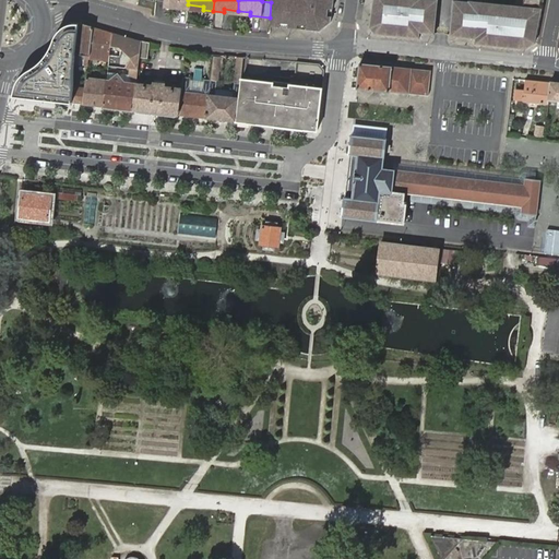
[(271,0),(271,2),(270,18),(269,26),(298,28),(299,25),(309,25),(309,30),(318,31),(330,23),(331,18),(326,16),(328,9),(332,10),(332,4),(329,3),(329,0),(271,0)]
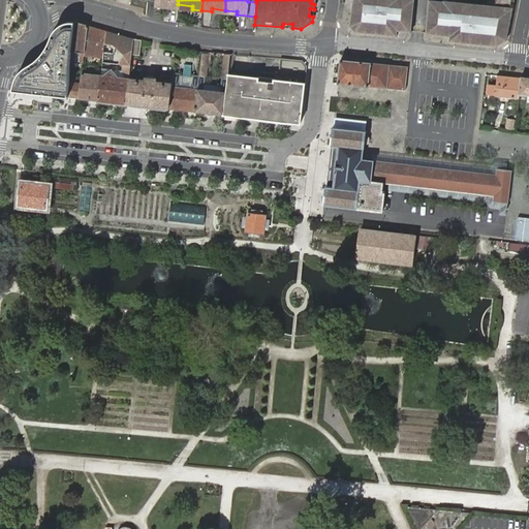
[(351,0),(348,26),(351,30),(394,35),(395,29),(409,30),(411,0),(351,0)]
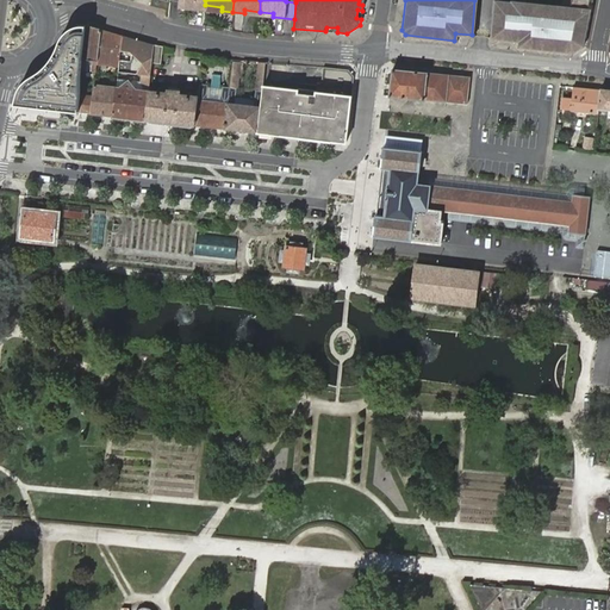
[(568,0),(568,4),(531,0),(491,0),(489,36),(516,39),(515,48),(564,54),(572,55),(583,48),(592,0),(568,0)]
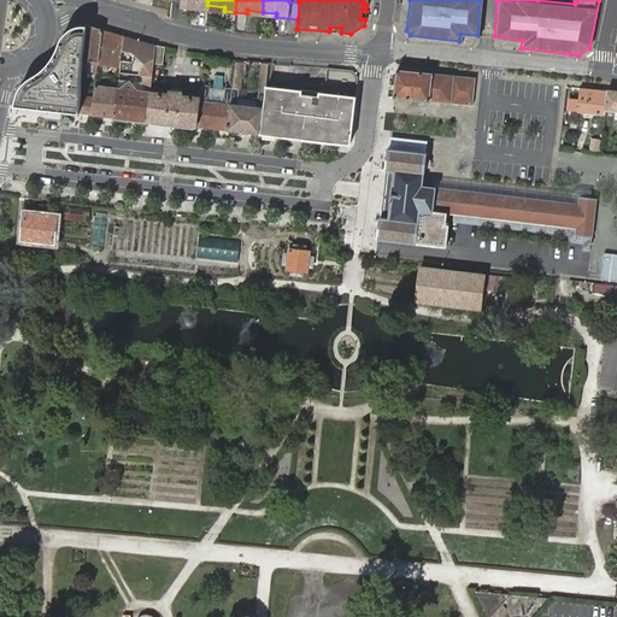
[(69,111),(80,113),(82,97),(82,76),(83,69),(88,25),(82,25),(76,27),(71,29),(66,33),(63,37),(60,42),(57,50),(52,59),(47,65),(41,71),(36,75),(30,78),(25,82),(22,86),(18,92),(17,98),(16,106),(69,111)]
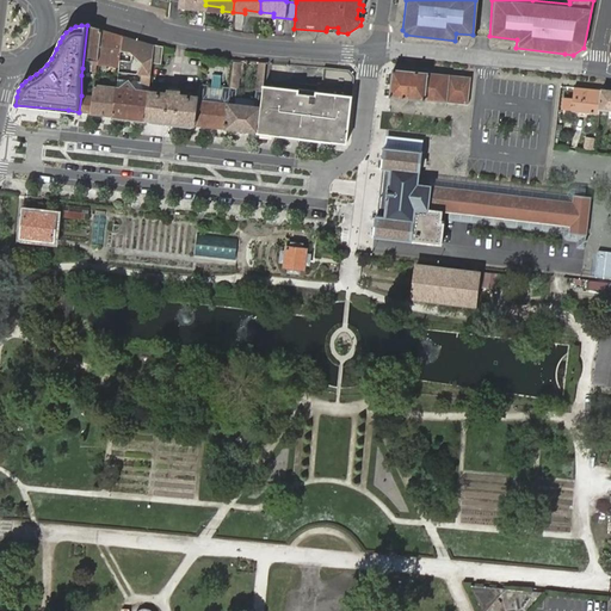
[(97,71),(102,30),(87,25),(82,68),(97,71)]
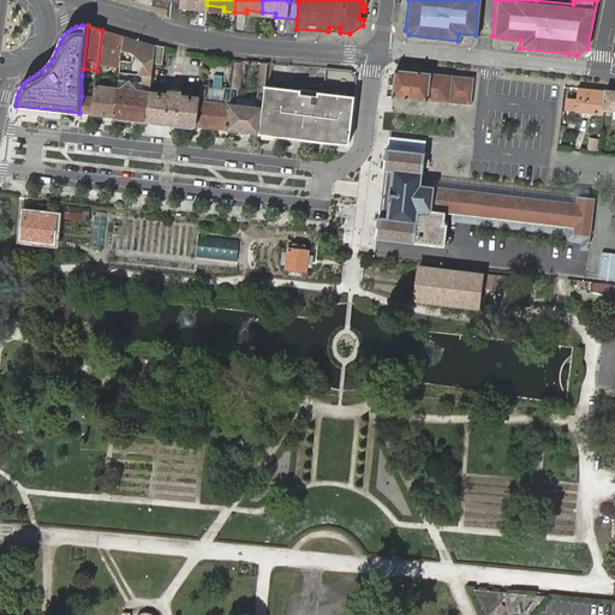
[(123,36),(102,30),(97,71),(96,73),(101,75),(101,65),(119,66),(120,63),(120,58),(121,51),(123,36)]
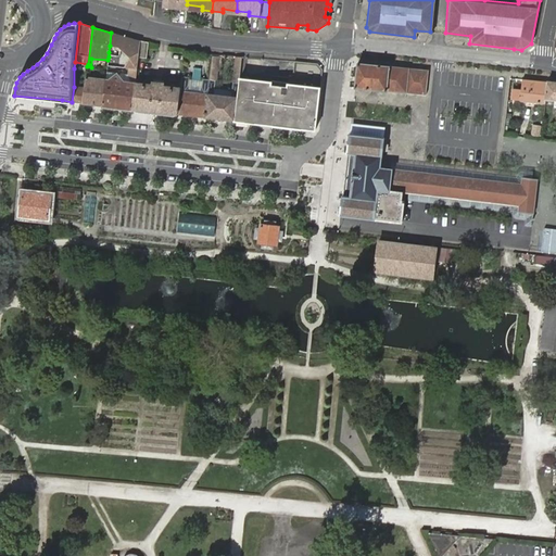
[(131,38),(111,33),(110,46),(130,49),(131,38)]
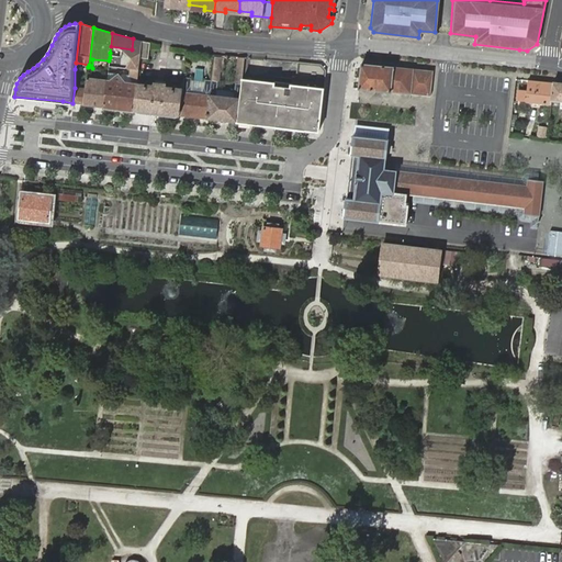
[(142,41),(133,38),(132,49),(128,76),(138,77),(139,57),(142,41)]
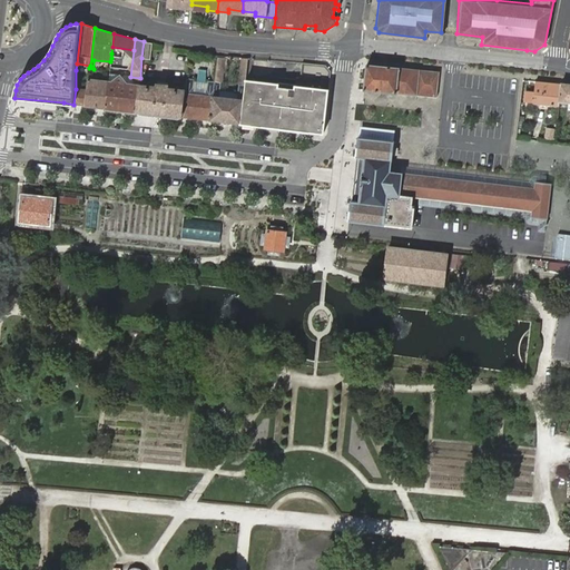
[(151,42),(144,41),(141,58),(150,59),(151,42)]
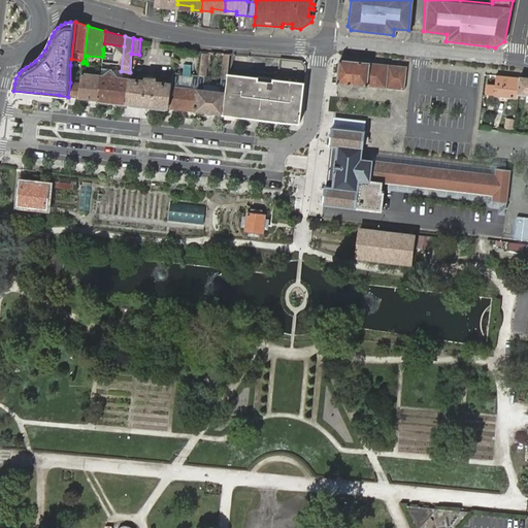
[(204,76),(199,75),(195,111),(223,114),(226,78),(227,73),(229,54),(223,53),(219,91),(203,90),(204,76)]
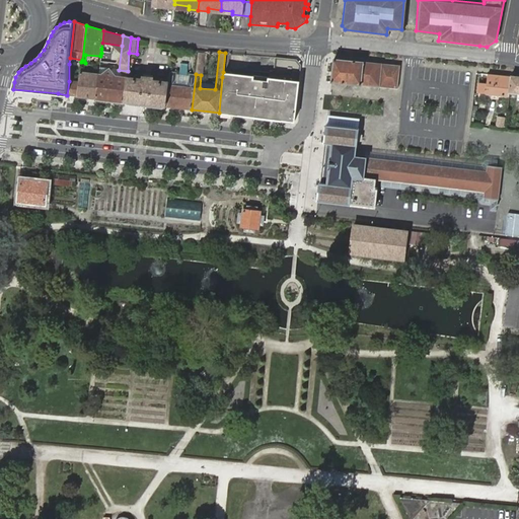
[(297,99),(300,64),(297,59),(293,59),(276,57),(274,77),(272,96),(297,99)]
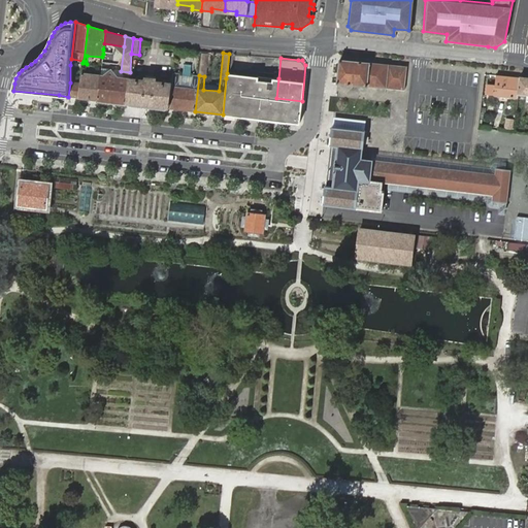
[(404,91),(407,66),(340,60),(337,84),(404,91)]
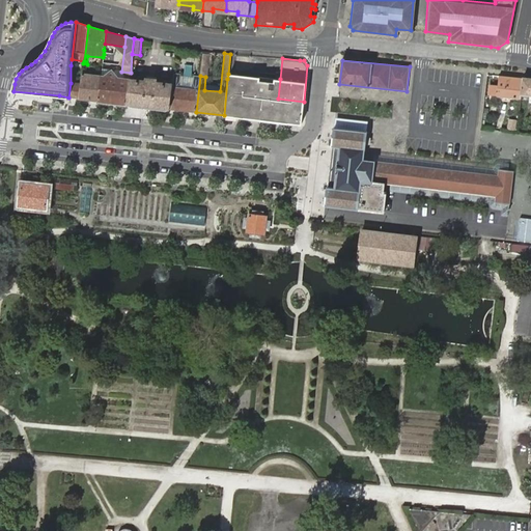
[(114,77),(130,79),(131,73),(121,72),(114,71),(114,74),(114,77)]
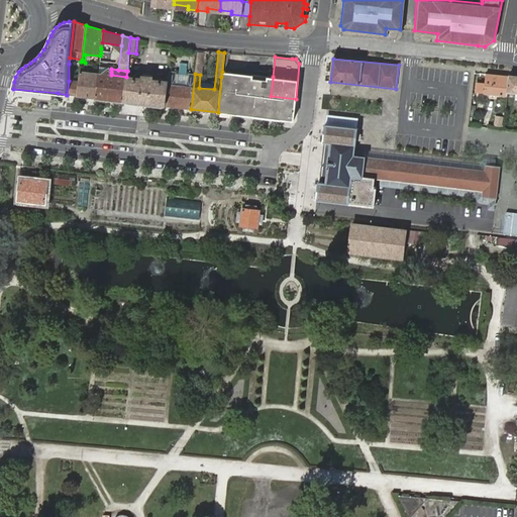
[(98,74),(96,98),(123,101),(126,77),(111,75),(111,72),(105,71),(104,75),(98,74)]
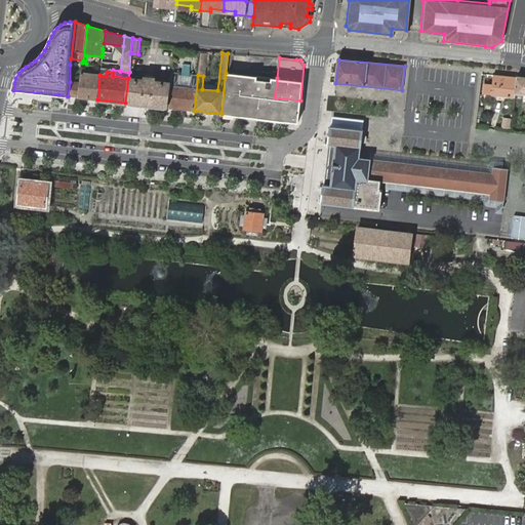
[(81,73),(80,83),(79,97),(97,99),(99,75),(81,73)]
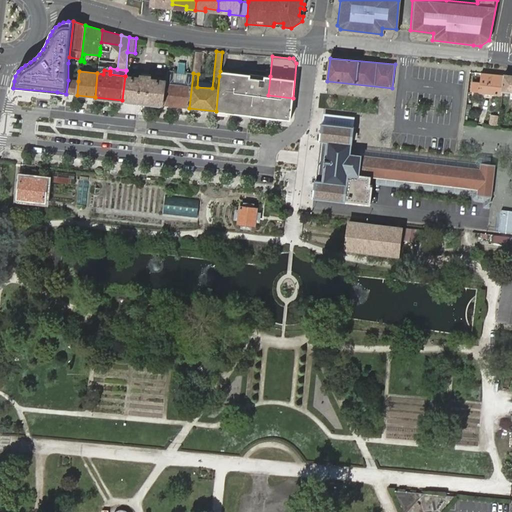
[(174,71),(168,71),(166,81),(164,105),(189,108),(193,73),(186,73),(185,85),(173,84),(174,71)]
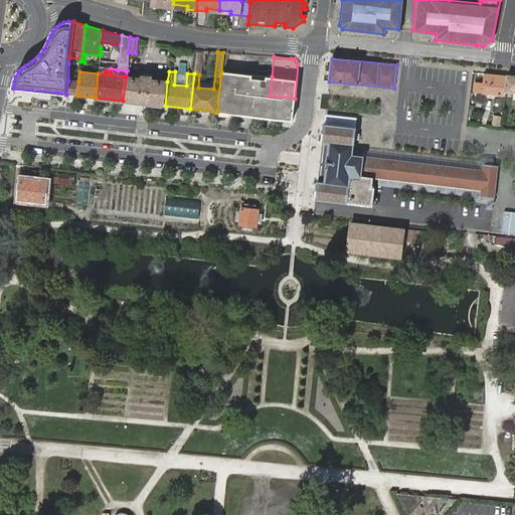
[(187,73),(175,71),(174,84),(186,86),(187,73)]
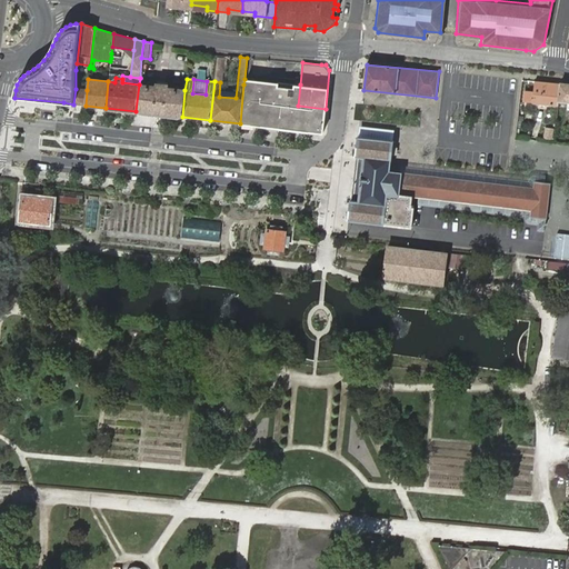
[(298,106),(300,85),(278,82),(278,83),(245,79),(243,85),(240,123),(296,129),(298,106)]
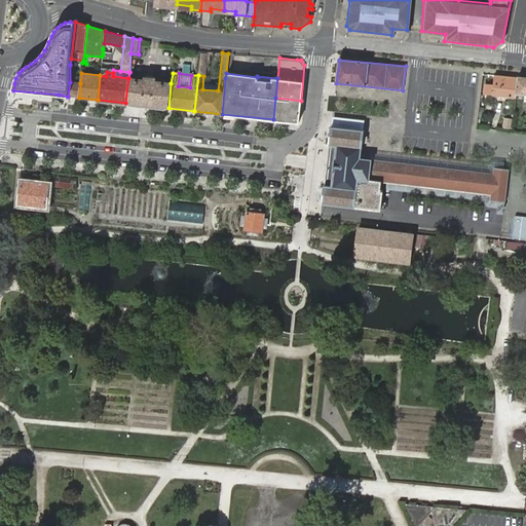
[(516,94),(518,77),(494,75),(493,85),(486,84),(484,95),(492,96),(516,99),(516,94)]
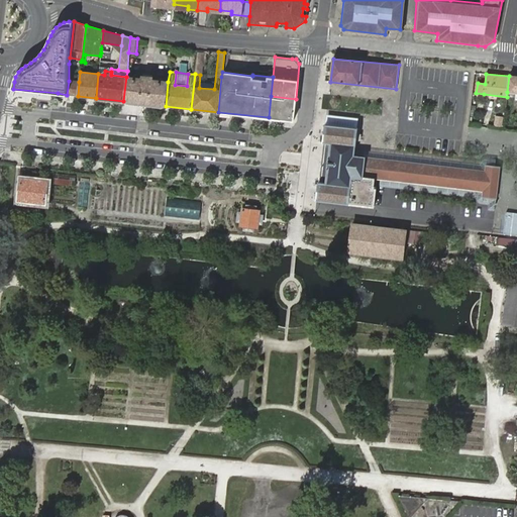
[(126,77),(123,101),(166,106),(168,82),(151,80),(152,75),(147,75),(147,77),(142,77),(142,79),(126,77)]
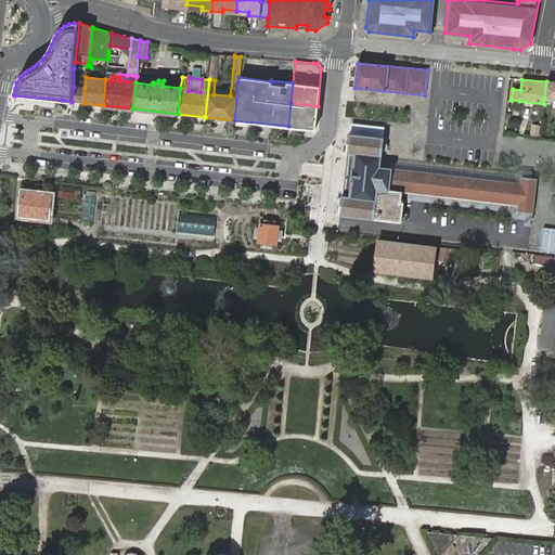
[(554,99),(554,82),(546,81),(544,99),(554,99)]
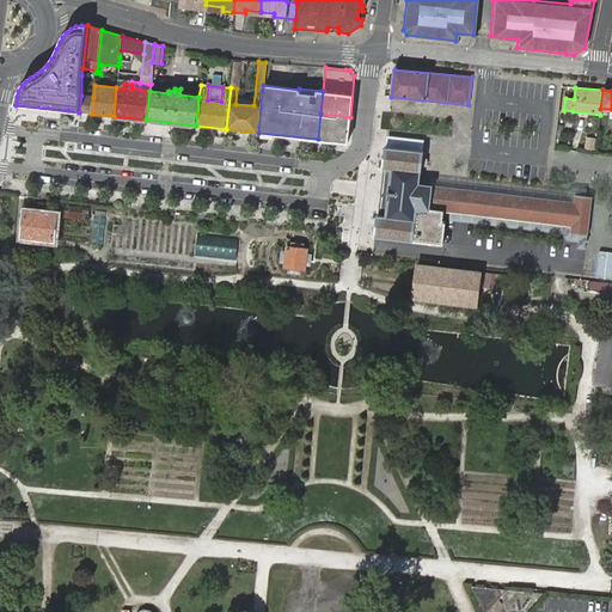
[(93,97),(81,96),(79,112),(92,114),(93,97)]
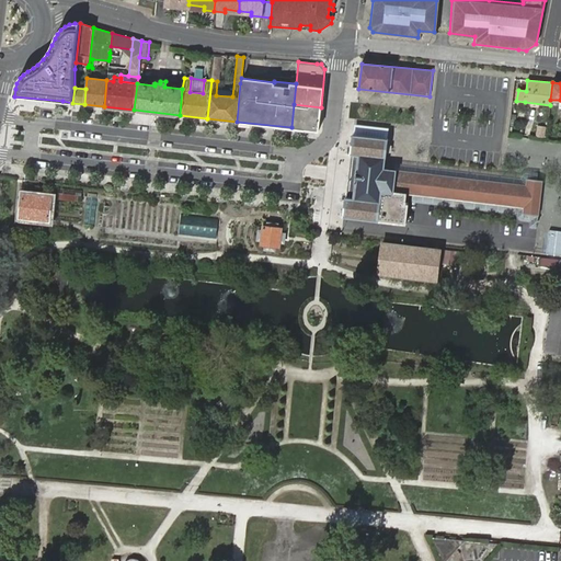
[(294,104),(292,127),(319,130),(321,107),(294,104)]
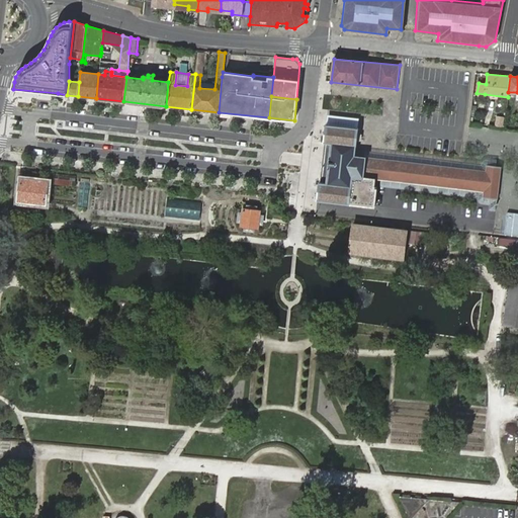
[(349,204),(352,176),(354,156),(356,137),(357,128),(326,124),(324,143),(331,144),(327,183),(320,182),(318,200),(349,204)]
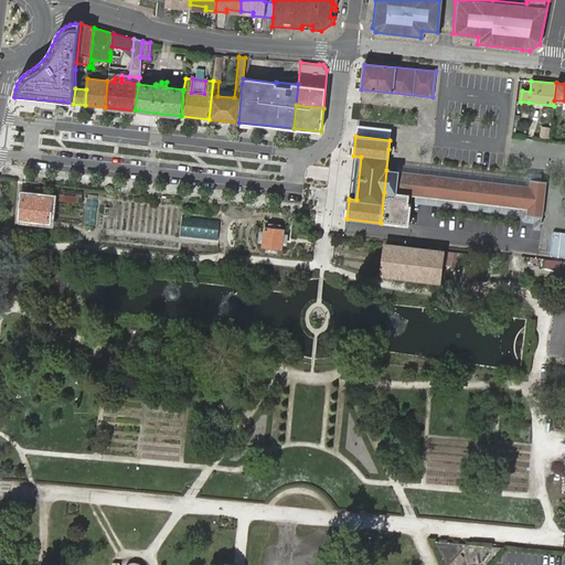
[(353,156),(349,199),(356,200),(361,157),(353,156)]
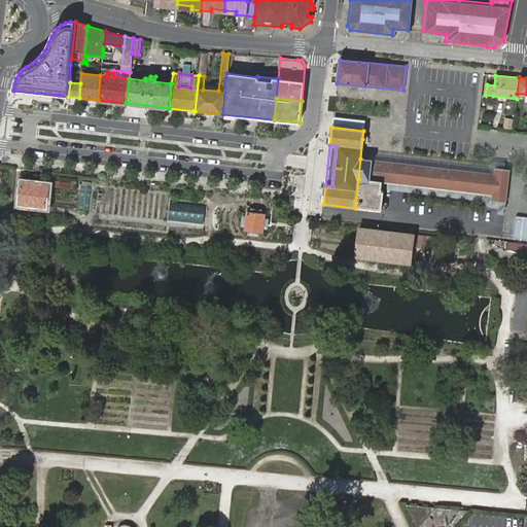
[(494,174),(360,159),(358,179),(355,208),(381,210),(383,192),(380,192),(381,181),(492,195),(491,201),(504,202),(505,202),(510,171),(495,169),(494,174)]
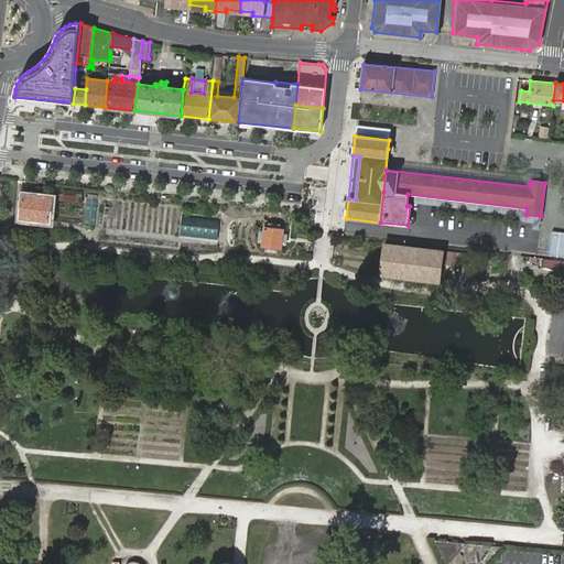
[(60,188),(58,201),(82,203),(83,191),(60,188)]
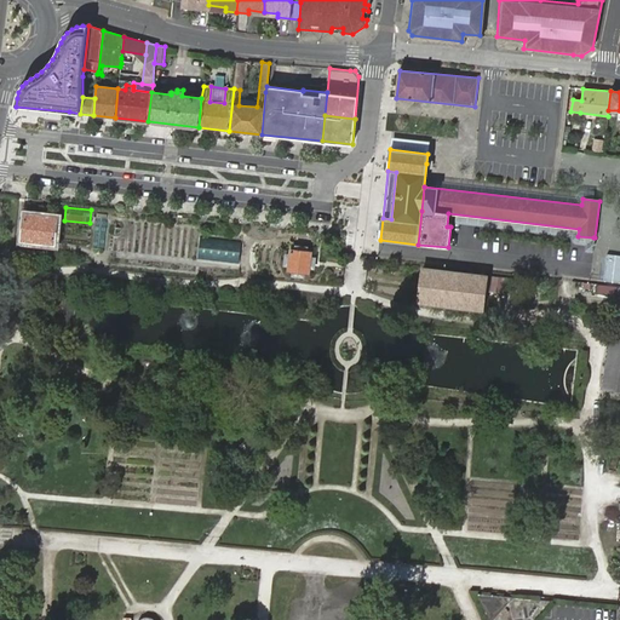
[(57,218),(24,214),(22,240),(53,244),(57,218)]
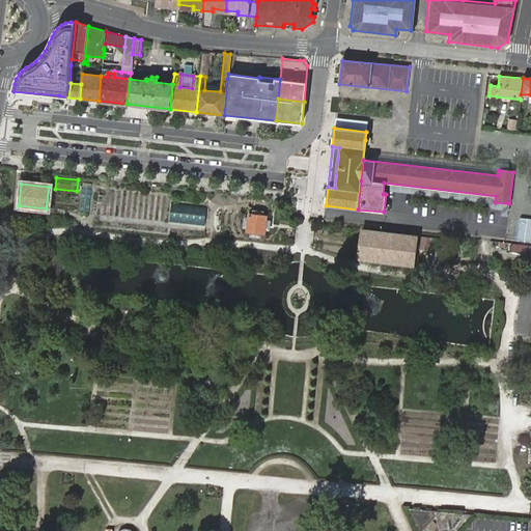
[(90,187),(83,186),(80,213),(87,214),(90,187)]
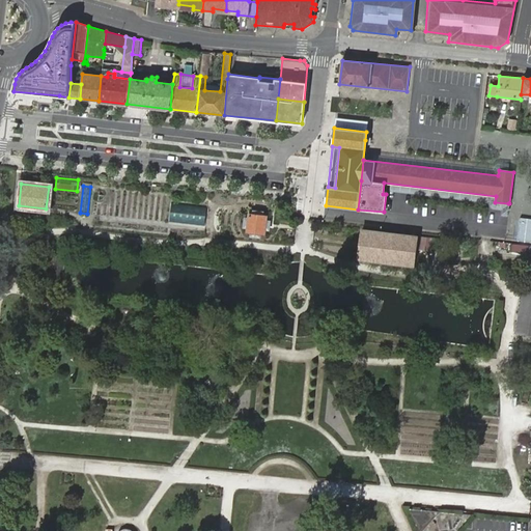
[(168,222),(203,227),(206,207),(170,202),(168,222)]
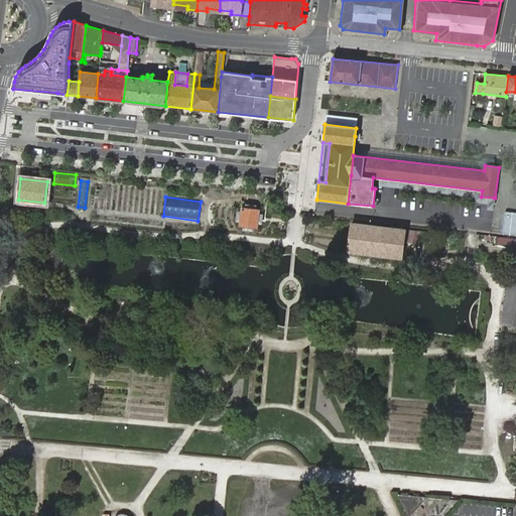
[(243,229),(252,230),(252,227),(257,227),(257,223),(261,224),(261,215),(258,215),(259,210),(255,210),(255,207),(246,206),(245,209),(242,209),(241,213),(237,212),(236,221),(240,221),(240,225),(244,226),(243,229)]
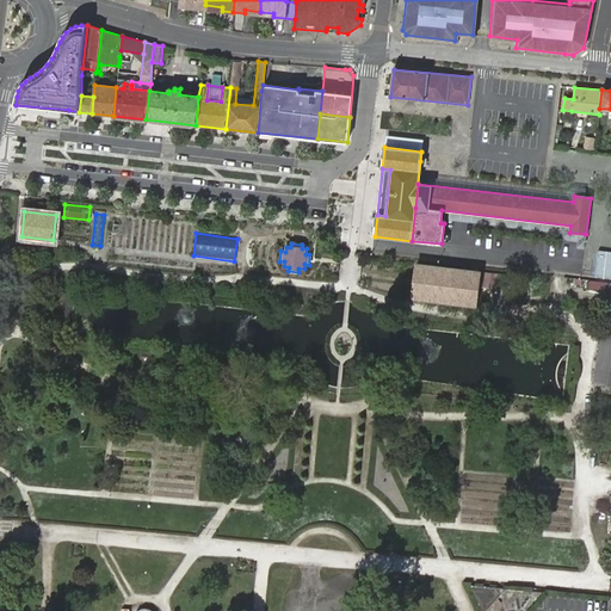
[(477,287),(479,272),(417,265),(413,298),(475,306),(477,287)]
